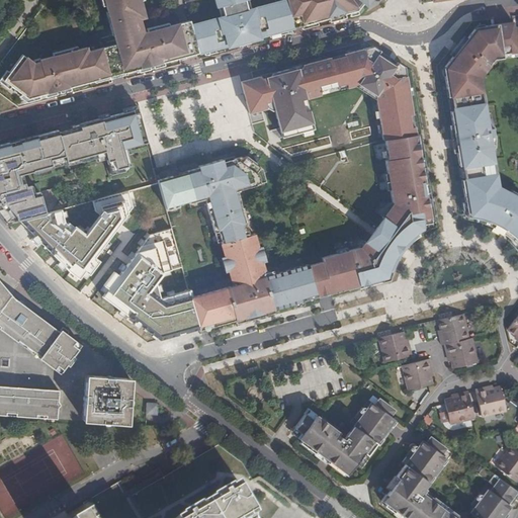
[(163,62),(186,56),(178,24),(177,23),(169,25),(157,29),(147,31),(142,33),(139,19),(142,17),(139,3),(140,3),(139,0),(101,0),(103,5),(105,12),(106,14),(108,13),(114,35),(113,35),(115,46),(101,49),(107,75),(122,71),(122,73),(138,69),(163,62)]
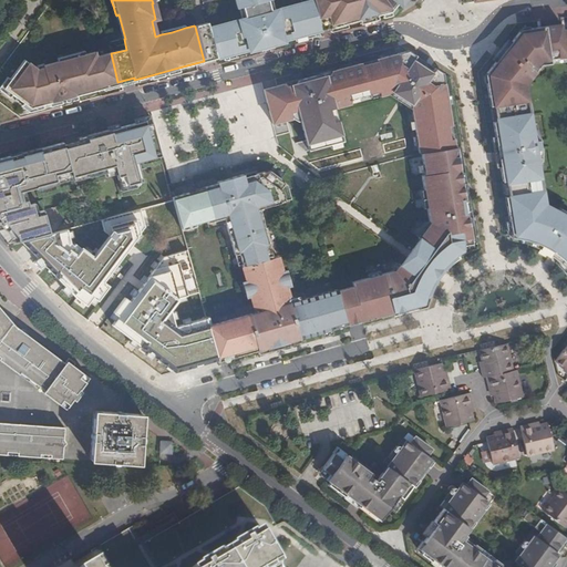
[(233,21),(209,27),(218,58),(225,55),(246,50),(261,45),(274,42),(297,37),(318,31),(322,30),(315,2),(295,8),(294,6),(278,10),(275,11),(271,1),(274,0),(236,0),(238,7),(239,7),(244,6),(246,17),(243,18),(233,20),(233,21)]
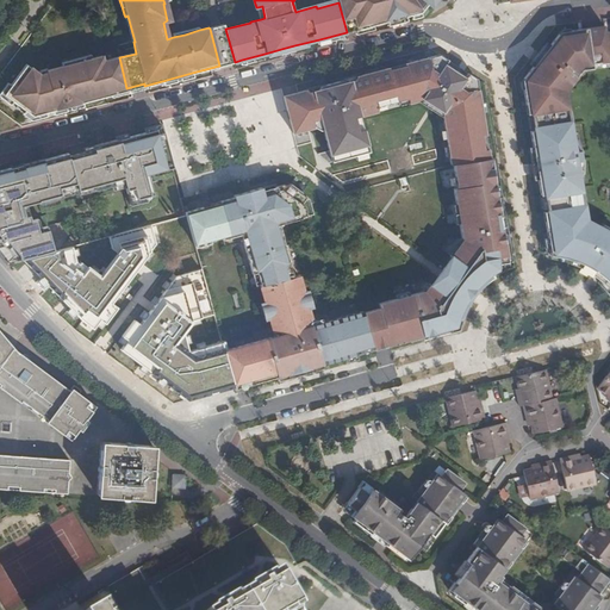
[(337,0),(338,2),(347,32),(355,30),(373,25),(386,22),(406,17),(412,14),(422,12),(429,2),(430,0),(337,0)]
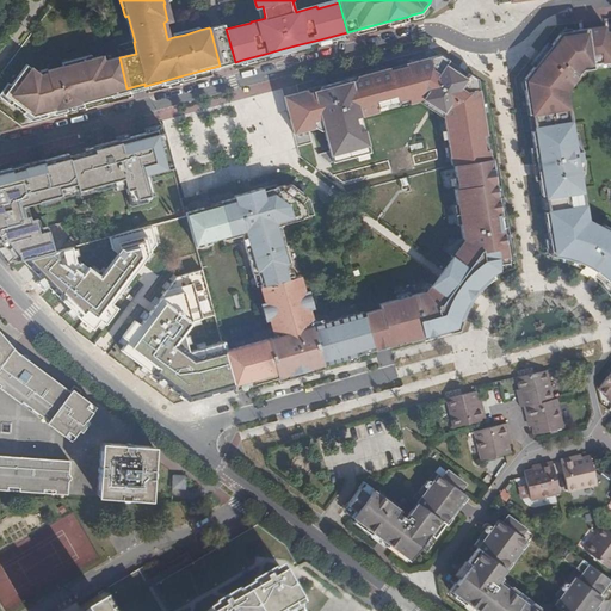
[(130,44),(134,42),(135,42),(128,16),(125,17),(124,14),(122,16),(130,44)]
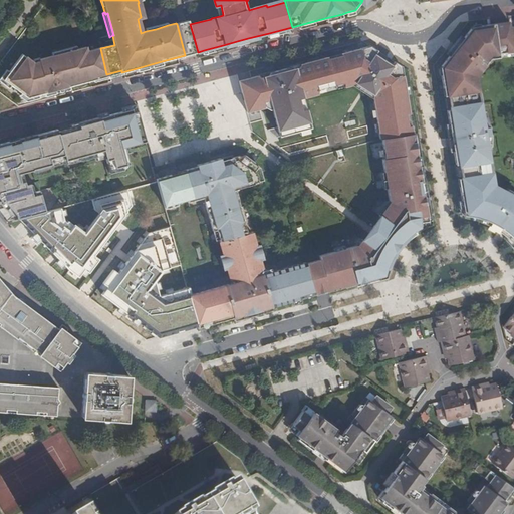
[(342,14),(325,18),(326,22),(343,17),(342,14)]
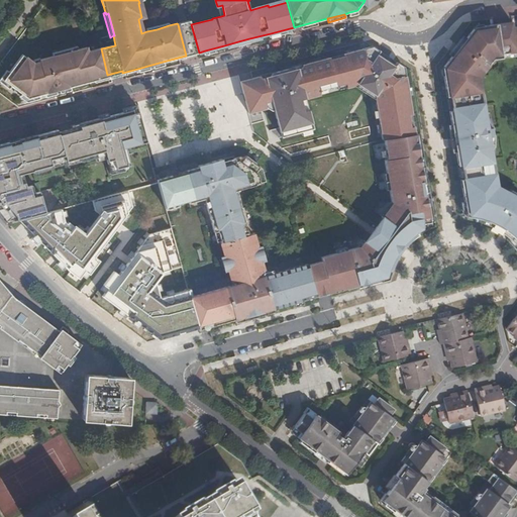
[(191,55),(199,53),(191,24),(190,21),(178,24),(186,56),(191,55)]
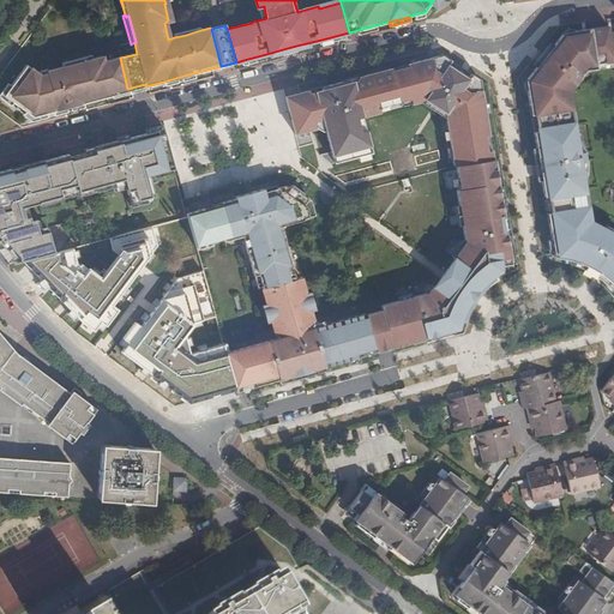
[(173,34),(174,37),(186,35),(200,30),(200,26),(173,34)]
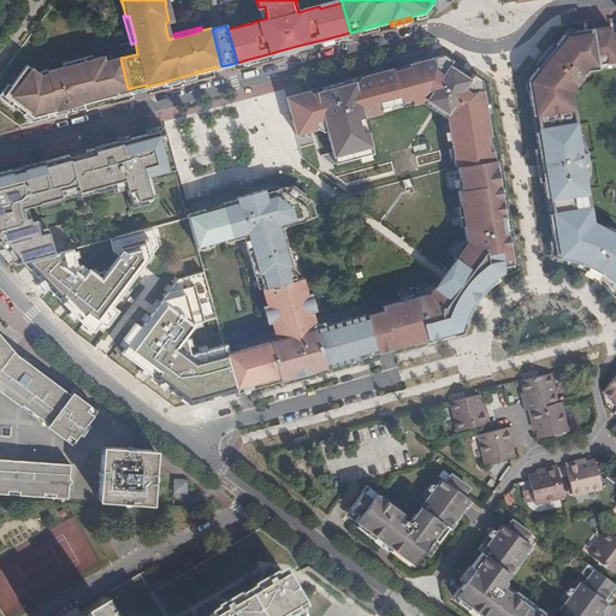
[(599,64),(615,61),(615,49),(612,33),(610,27),(575,31),(575,34),(564,35),(556,46),(538,67),(529,80),(531,89),(528,89),(531,106),(535,105),(537,114),(539,131),(535,132),(538,148),(544,181),(546,197),(550,196),(554,213),(555,223),(550,224),(554,240),(556,254),(556,258),(572,260),(579,262),(599,273),(614,284),(615,286),(615,232),(608,229),(599,225),(598,227),(593,225),(590,207),(592,207),(588,189),(587,189),(586,181),(582,163),(587,163),(586,153),(581,153),(578,136),(576,126),(579,126),(575,108),(574,110),(570,92),(570,87),(574,82),(576,84),(581,77),(585,73),(582,71),(584,69),(590,67),(591,70),(599,69),(599,64)]
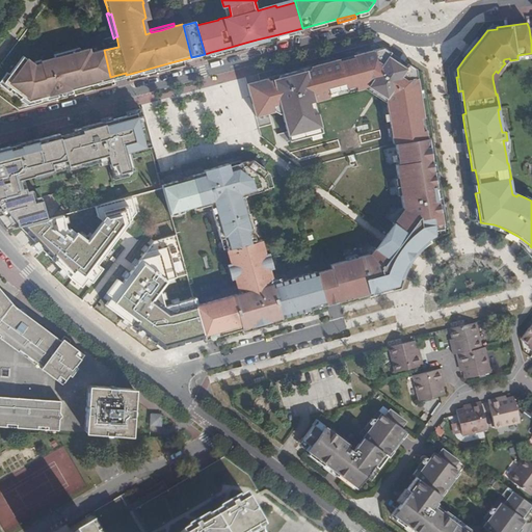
[(462,56),(464,58),(480,40),(477,36),(462,56)]
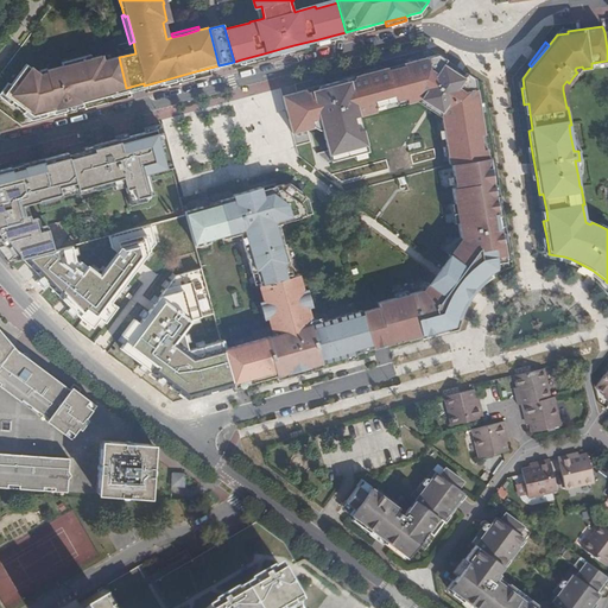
[(305,89),(282,95),(292,133),(296,132),(305,130),(311,127),(310,125),(321,122),(322,130),(328,150),(317,153),(317,154),(327,163),(353,156),(366,152),(368,151),(362,130),(358,131),(353,116),(359,115),(374,112),(373,109),(375,107),(406,97),(407,102),(416,100),(422,99),(441,112),(442,118),(444,128),(445,138),(447,146),(449,154),(450,164),(453,164),(488,158),(487,149),(482,149),(480,134),(485,134),(480,112),(479,102),(475,77),(467,73),(464,75),(462,78),(442,65),(444,62),(447,59),(438,54),(411,61),(406,62),(404,63),(404,65),(387,69),(387,68),(355,76),(353,80),(344,82),(341,80),(318,86),(317,89),(309,92),(305,89)]
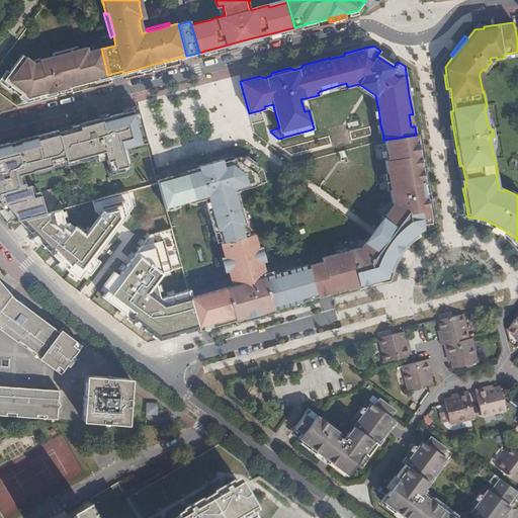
[(52,58),(76,51),(76,48),(51,55),(52,58)]
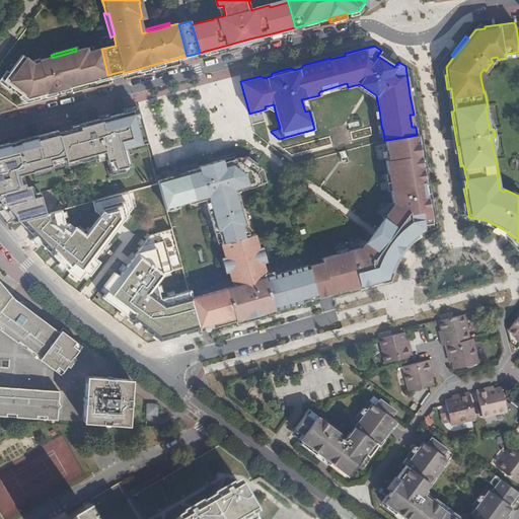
[(107,75),(101,49),(87,53),(86,49),(76,51),(52,58),(39,62),(39,64),(32,65),(30,64),(20,57),(7,73),(1,81),(8,86),(19,95),(25,99),(36,96),(44,94),(53,92),(53,90),(69,86),(69,88),(94,81),(93,79),(107,75)]
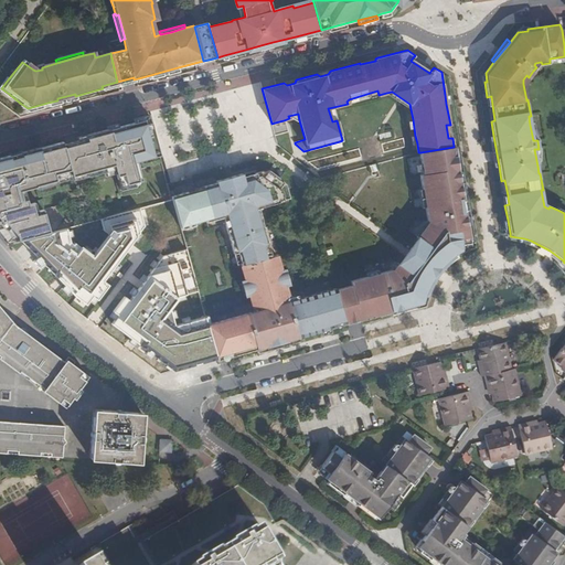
[(411,61),(429,73),(432,70),(413,57),(411,61)]
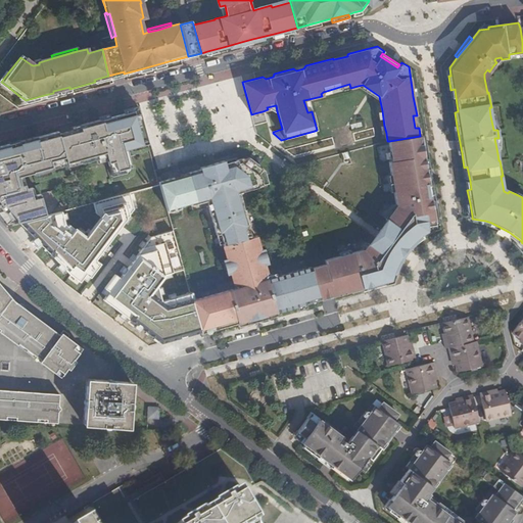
[(165,66),(164,62),(139,69),(140,73),(165,66)]
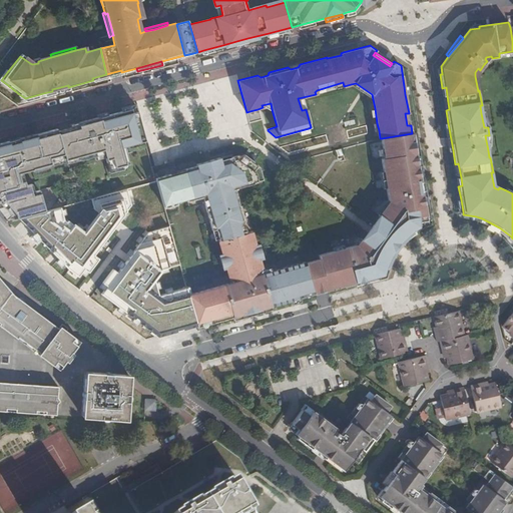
[(107,78),(106,74),(92,78),(93,80),(93,82),(107,78)]
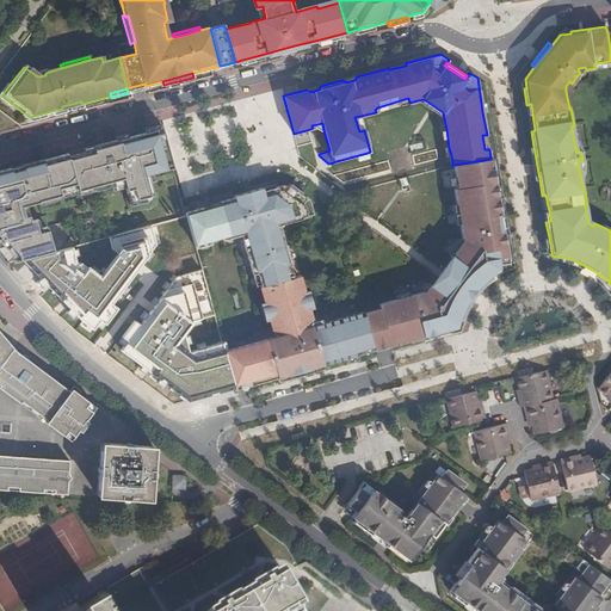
[(408,98),(377,107),(375,110),(376,112),(409,103),(408,98)]
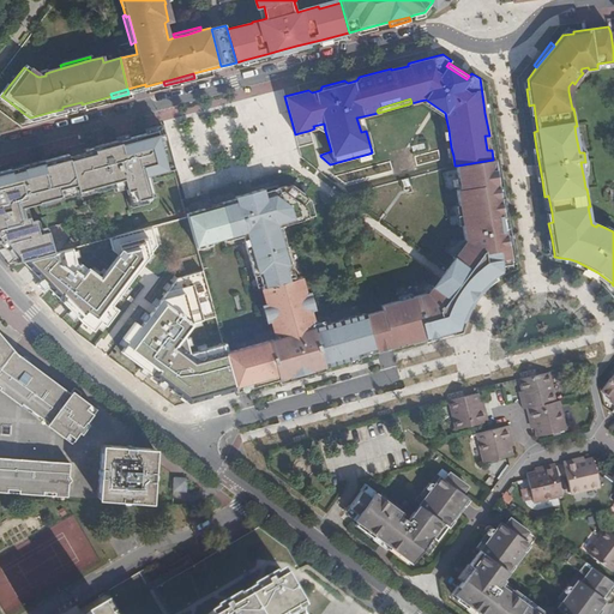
[(426,100),(420,101),(446,119),(445,113),(426,100)]
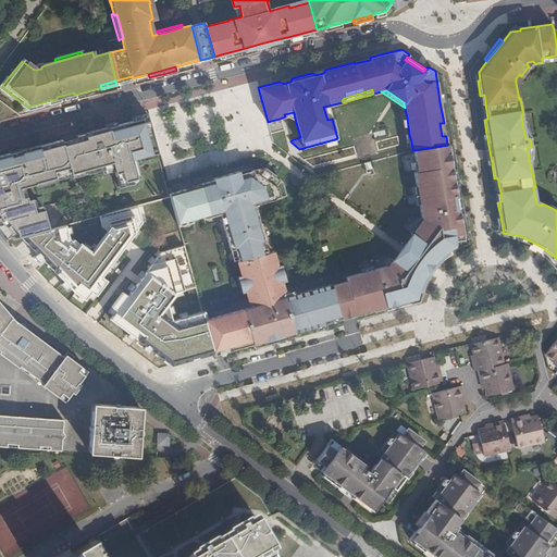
[(57,99),(47,101),(48,106),(75,98),(74,95),(74,93),(57,97),(57,99)]
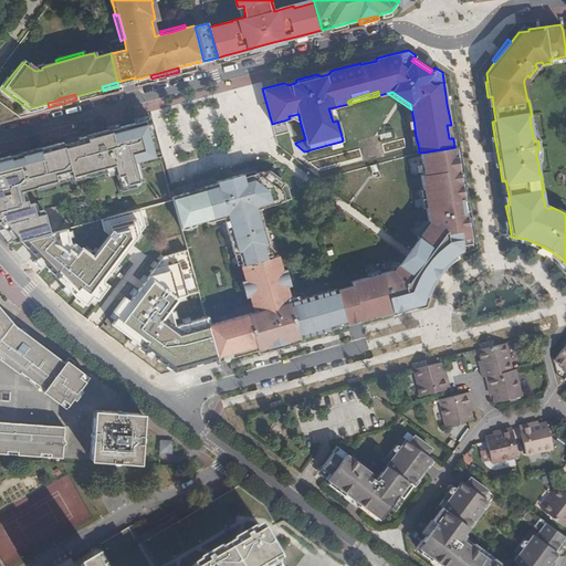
[(28,108),(21,104),(19,107),(27,113),(41,109),(40,105),(28,108)]
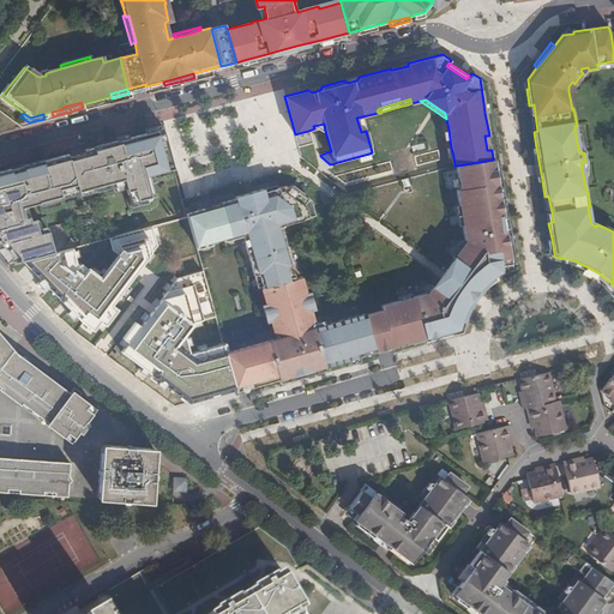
[(149,175),(174,168),(162,130),(118,142),(118,140),(84,149),(85,152),(68,157),(68,155),(43,161),(43,160),(0,170),(0,241),(22,265),(55,254),(48,230),(41,232),(38,223),(31,224),(30,220),(25,221),(23,210),(26,209),(40,205),(40,208),(62,200),(60,196),(78,191),(78,193),(94,188),(96,193),(125,185),(128,196),(132,194),(136,206),(148,203),(146,198),(154,196),(149,175)]
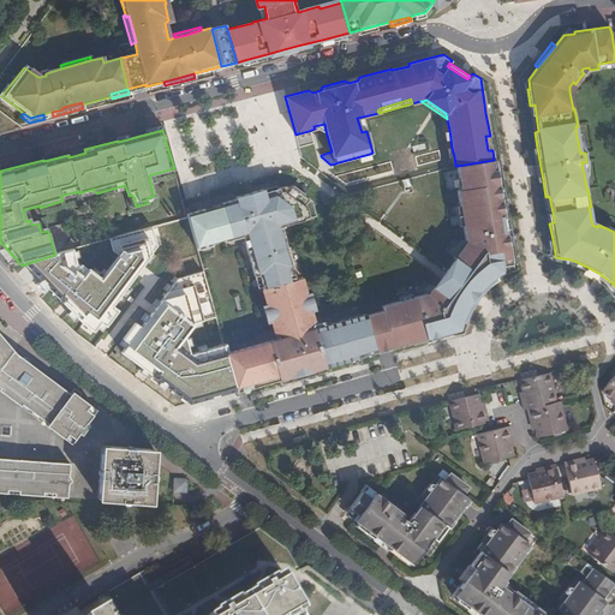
[(580,135),(577,136),(580,153),(585,153),(586,162),(581,162),(585,180),(587,180),(587,161),(586,153),(580,135)]
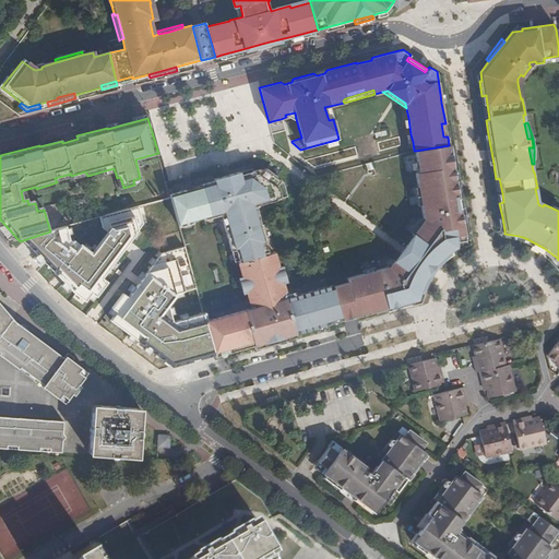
[(376,133),(377,139),(389,137),(387,130),(376,133)]
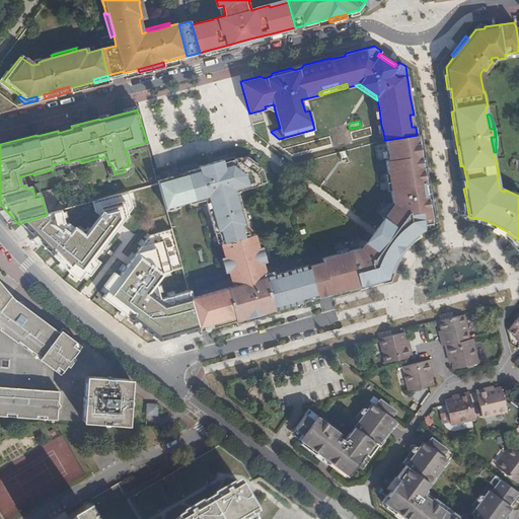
[(317,293),(318,297),(363,284),(370,282),(375,281),(388,277),(389,271),(385,268),(390,262),(395,254),(399,249),(403,243),(410,235),(414,229),(419,232),(424,229),(424,225),(425,224),(432,223),(429,206),(428,200),(421,154),(419,155),(416,155),(414,144),(417,143),(419,143),(418,135),(417,135),(386,140),(387,150),(389,158),(389,159),(386,160),(388,173),(391,190),(393,203),(393,204),(385,218),(384,219),(386,220),(381,227),(377,233),(369,244),(367,242),(366,243),(360,247),(359,247),(348,250),(338,253),(322,258),(323,262),(309,266),(317,293)]
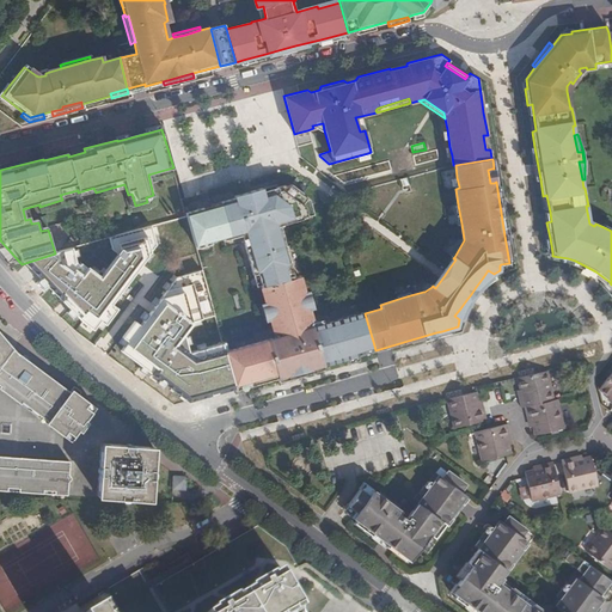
[(203,207),(185,212),(187,215),(191,232),(193,234),(196,249),(207,245),(206,242),(216,239),(224,237),(225,240),(243,236),(246,234),(249,242),(245,243),(254,275),(258,274),(262,286),(267,304),(271,319),(274,328),(277,326),(279,331),(276,337),(226,350),(237,390),(280,378),(289,374),(316,367),(325,365),(349,357),(360,355),(361,354),(360,350),(374,346),(365,313),(363,312),(313,326),(310,328),(305,311),(310,310),(308,308),(305,293),(300,276),(294,277),(291,279),(288,268),(291,267),(286,246),(283,246),(281,239),(283,239),(285,239),(280,224),(279,220),(288,218),(289,221),(289,222),(303,219),(303,216),(312,214),(313,214),(310,199),(304,195),(303,193),(292,184),(285,185),(285,184),(277,187),(276,184),(262,188),(234,195),(234,197),(220,201),(221,204),(212,207),(203,209),(203,207)]
